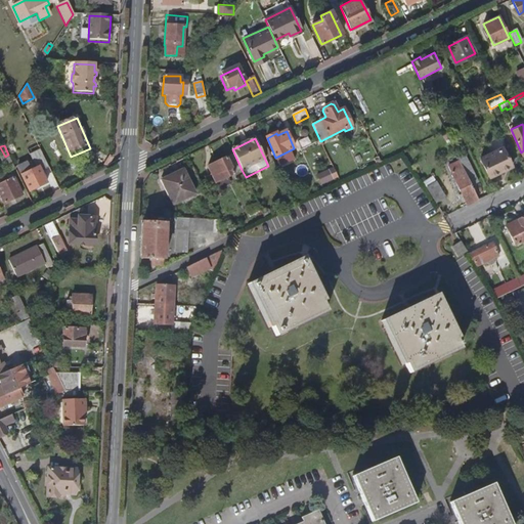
[(510,168),(501,148),(480,159),(488,177),(510,168)]
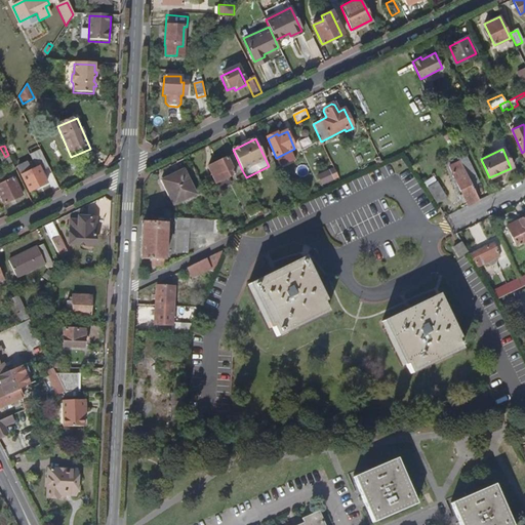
[(42,174),(50,170),(41,153),(32,158),(35,164),(37,168),(30,171),(28,168),(27,164),(17,168),(29,192),(46,184),(42,174)]
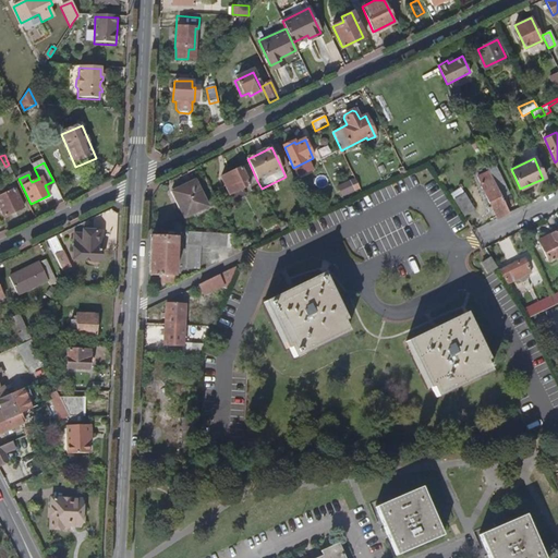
[(243,189),(257,181),(250,164),(221,177),(227,190),(231,189),(233,193),(243,189)]
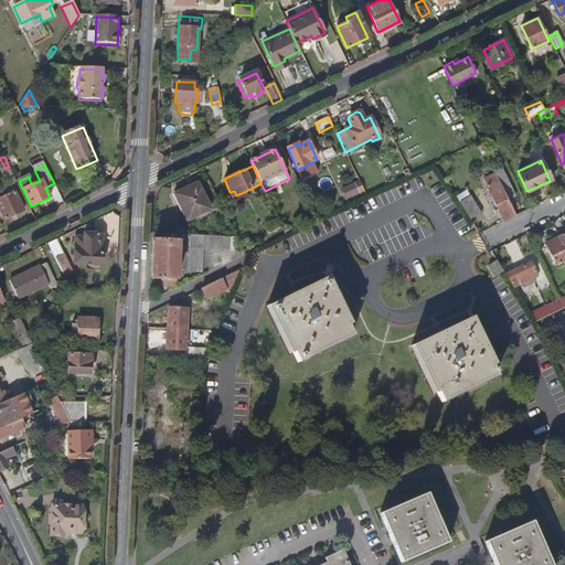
[(9,187),(17,182),(9,167),(6,169),(2,171),(9,187)]
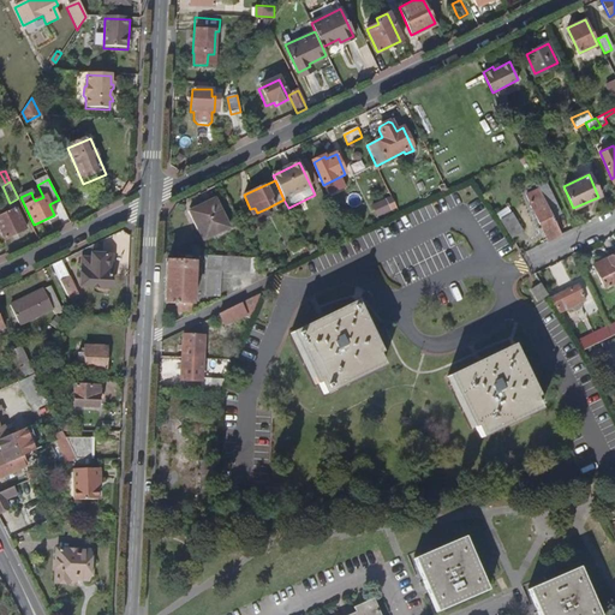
[(549,186),(539,190),(554,219),(561,215),(549,186)]
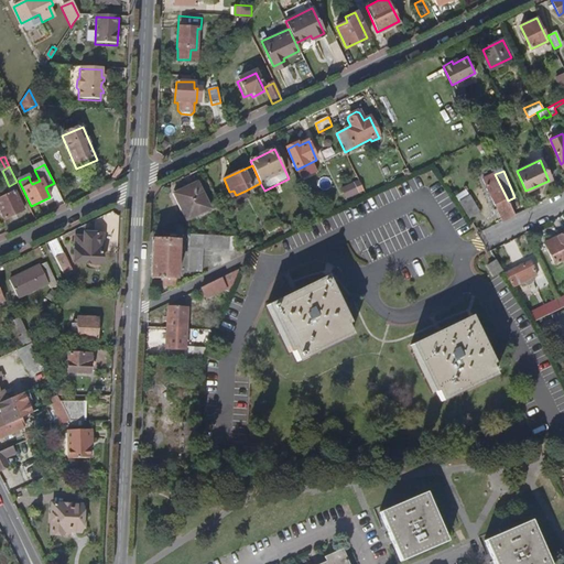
[(508,201),(495,174),(484,180),(486,185),(485,186),(501,221),(514,215),(508,201)]
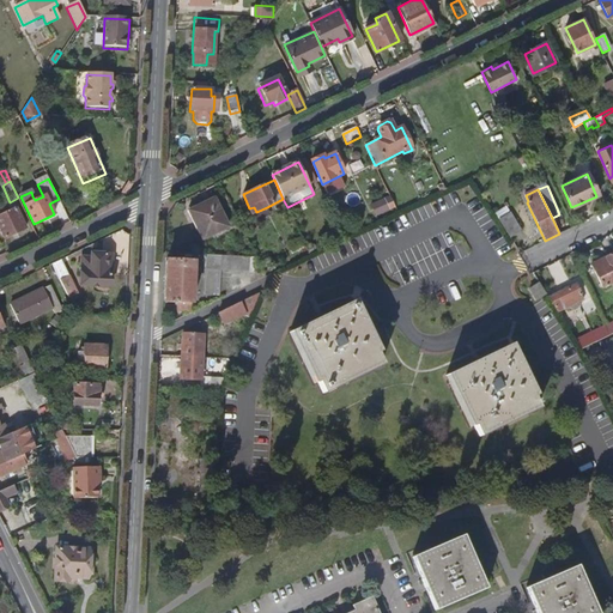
[(395,208),(390,196),(370,206),(375,218),(395,208)]
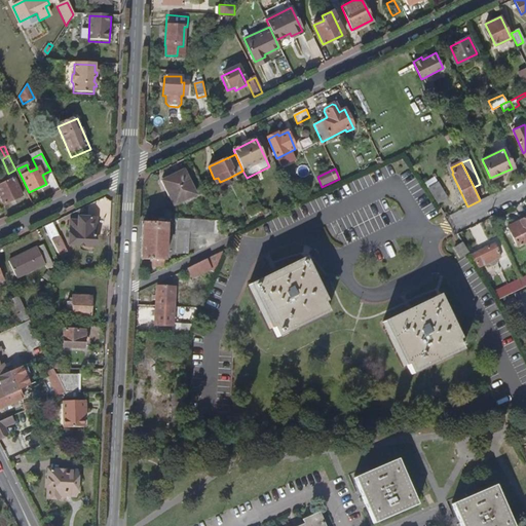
[(178,174),(164,181),(163,180),(159,182),(166,197),(167,196),(172,205),(194,196),(183,172),(178,174)]
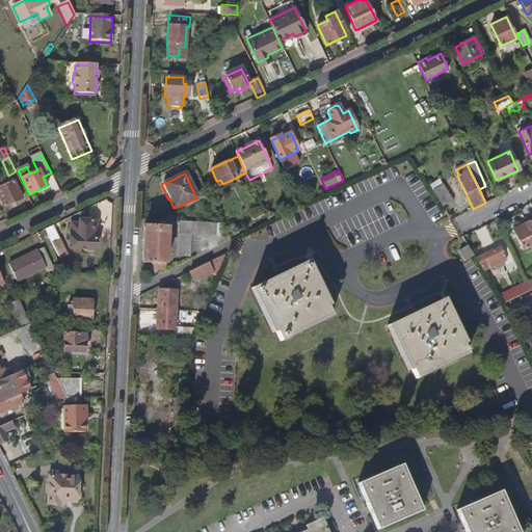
[(15,181),(8,184),(6,180),(0,182),(0,184),(1,187),(0,187),(0,197),(4,207),(23,198),(15,181)]
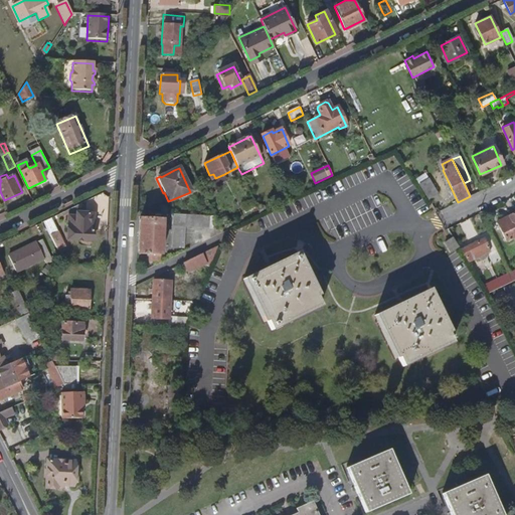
[(228,182),(224,174),(215,178),(216,179),(210,182),(214,188),(228,182)]
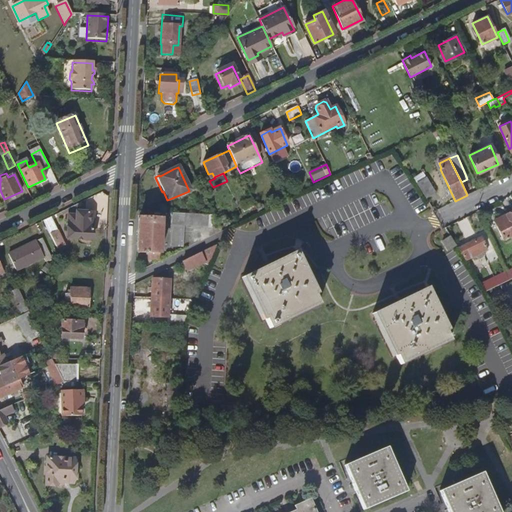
[(415,183),(414,184),(424,199),(434,191),(425,176),(425,177),(422,173),(413,179),(415,183)]
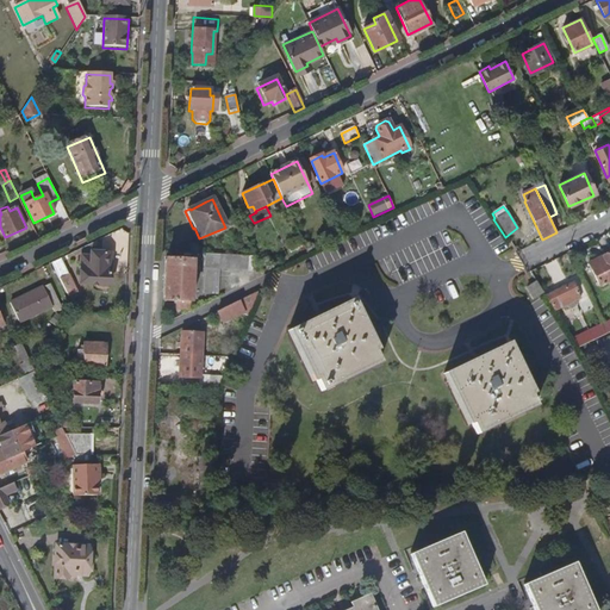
[(305,247),(300,237),(286,244),(290,254),(305,247)]
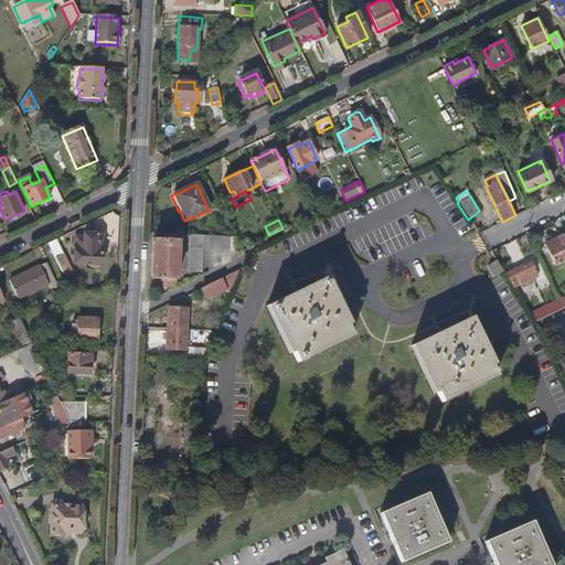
[(564,260),(564,234),(557,238),(560,243),(547,248),(556,265),(564,260)]
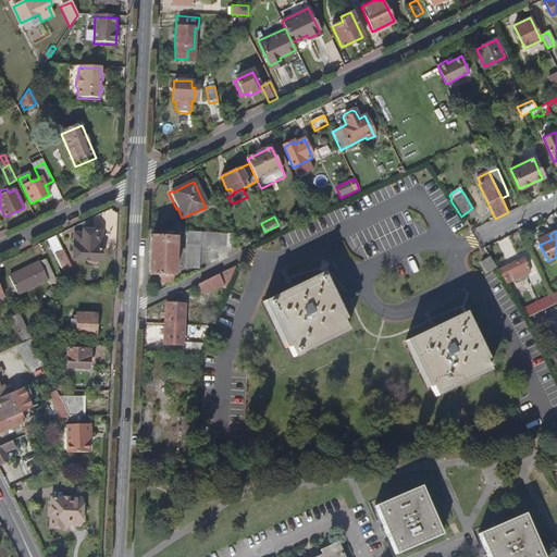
[(81,232),(81,235),(74,235),(73,260),(99,261),(100,233),(81,232)]
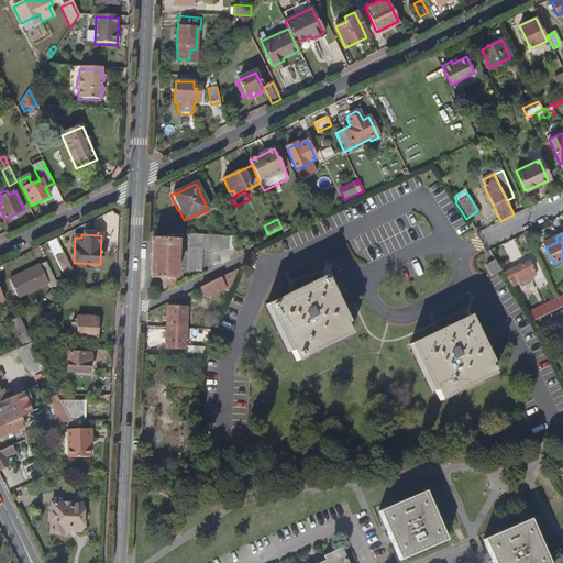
[(245,234),(239,239),(242,247),(250,243),(245,234)]
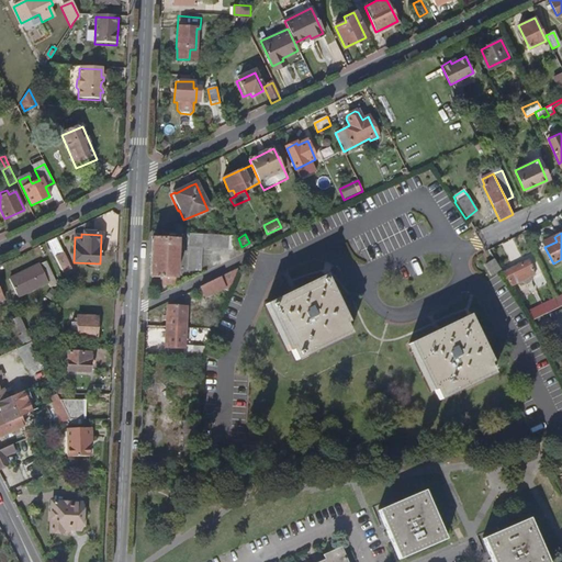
[(201,248),(240,250),(233,237),(189,235),(187,271),(200,272),(201,248)]
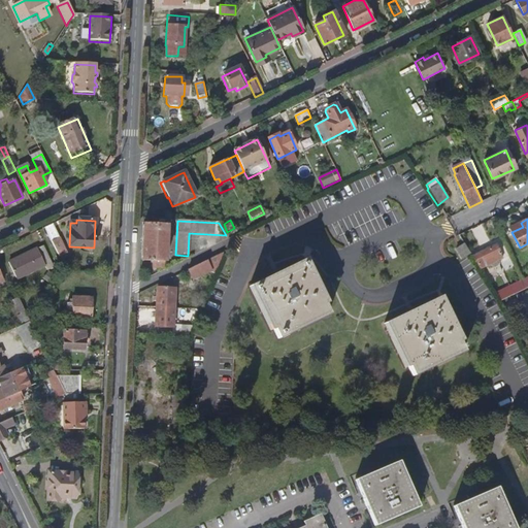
[(523,227),(521,223),(509,228),(512,232),(523,227)]
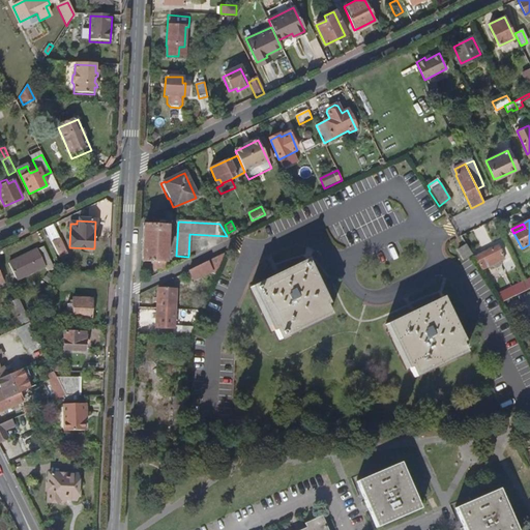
[(59,239),(53,225),(45,229),(52,243),(59,259),(66,255),(59,239)]
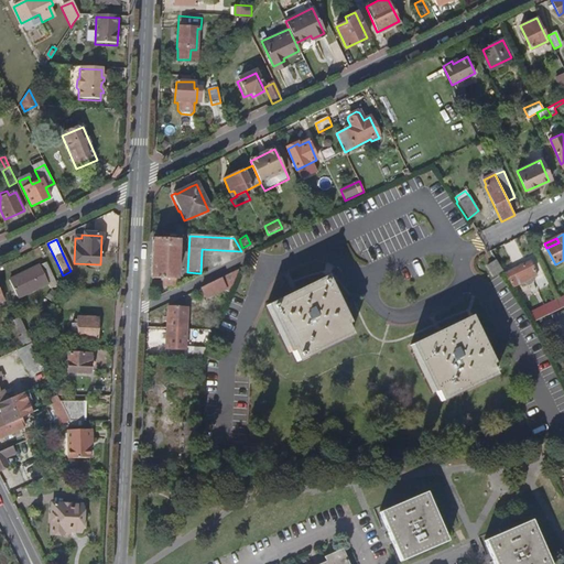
[(176,241),(152,240),(151,261),(151,279),(162,279),(162,288),(165,288),(165,285),(173,286),(174,280),(175,280),(176,241)]
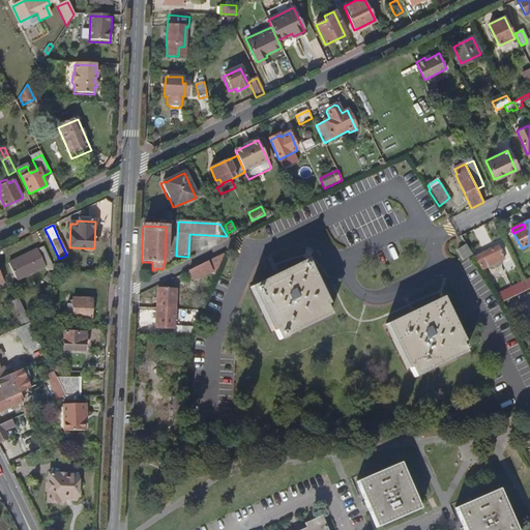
[(460,258),(468,252),(463,244),(453,251),(460,258)]
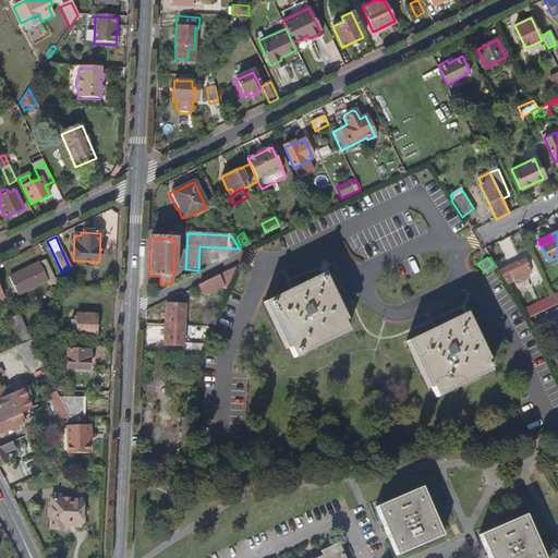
[(524,259),(498,274),(507,286),(519,280),(525,277),(532,274),(524,259)]
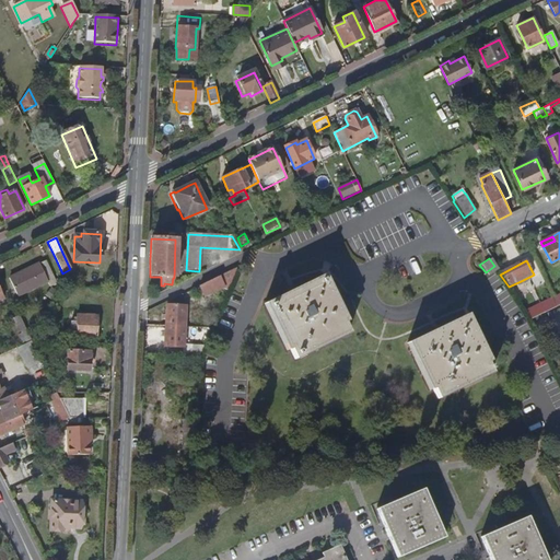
[(54,280),(46,263),(36,268),(9,280),(16,296),(54,280)]
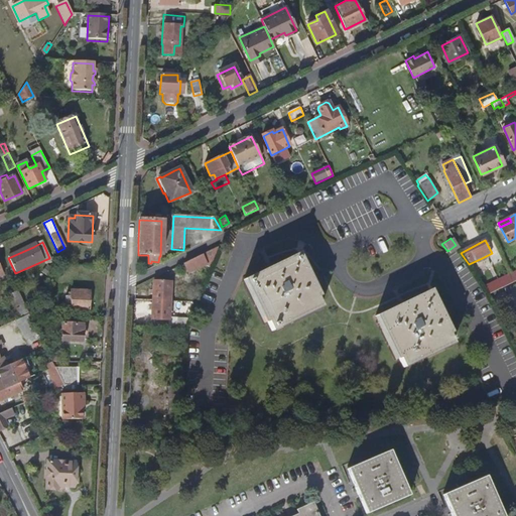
[(205,264),(210,265),(218,247),(182,264),(186,273),(205,264)]
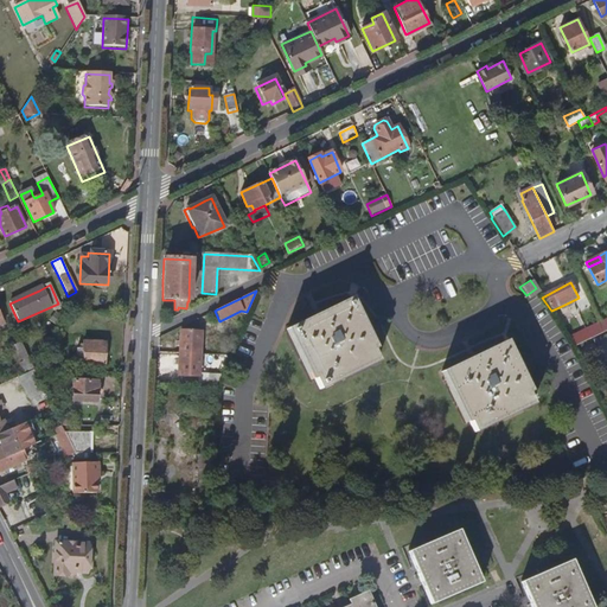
[(381,358),(351,298),(321,312),(287,327),(317,389),(381,358)]
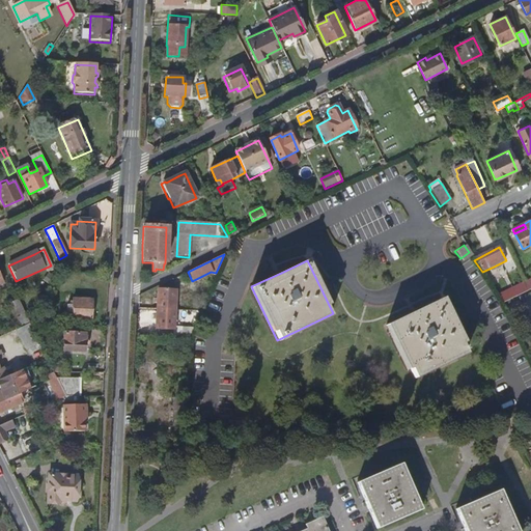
[(499,287),(490,274),(485,277),(494,290),(499,287)]
